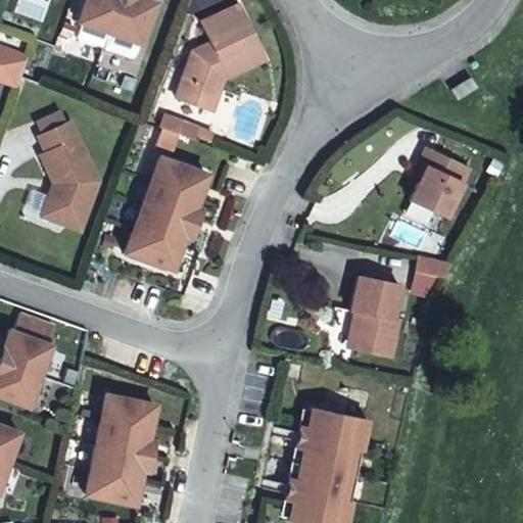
[(84,0),(77,20),(81,21),(107,32),(119,0),(84,0)]
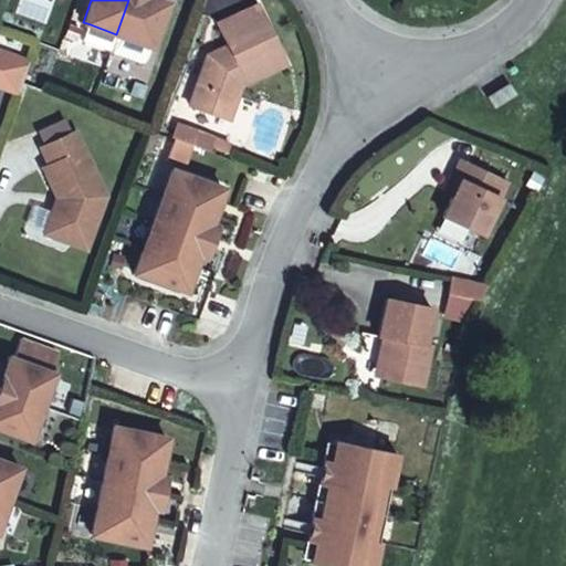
[(128,0),(116,34),(149,45),(166,0),(164,0),(128,0)]
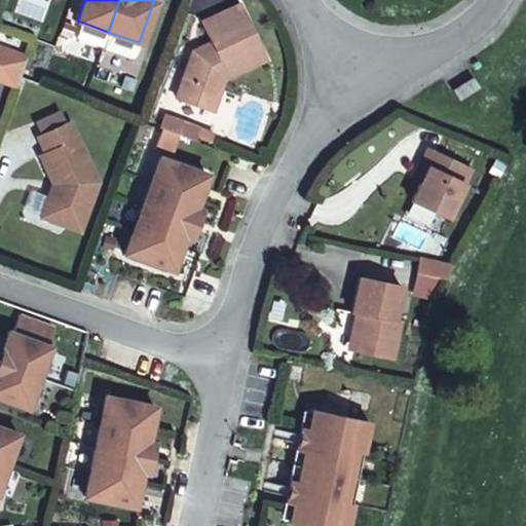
[(212,85),(219,87),(224,72),(262,51),(234,0),(230,0),(198,15),(208,35),(192,49),(177,98),(205,107),(212,85)]
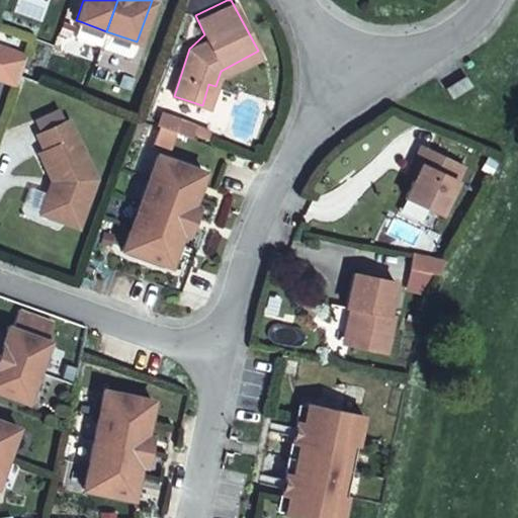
[(106,31),(80,21),(75,35),(102,46),(106,31)]
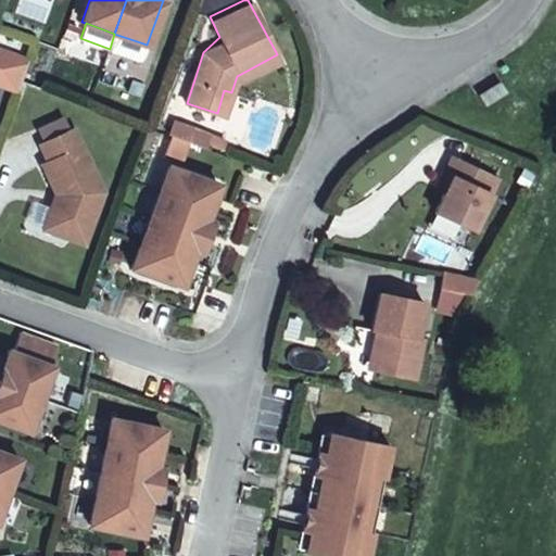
[(483,101),(503,88),(495,78),(477,91),(483,101)]
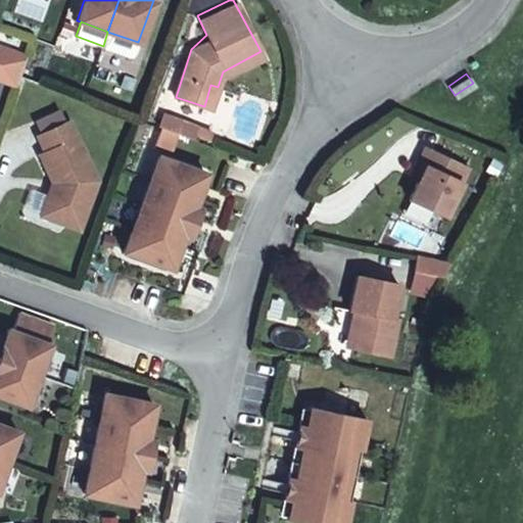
[(210,108),(218,87),(210,85),(204,106),(210,108)]
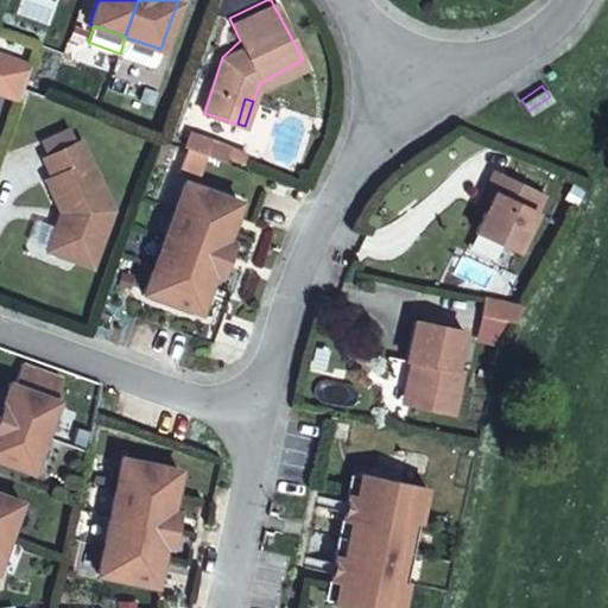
[(191,135),(188,149),(207,156),(211,141),(191,135)]
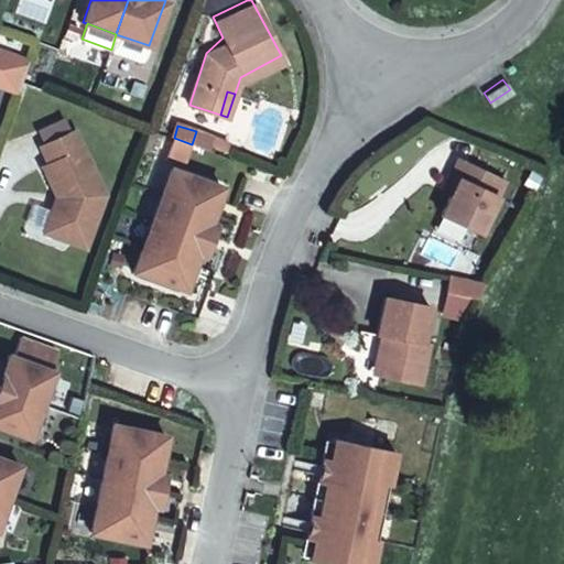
[(104,193),(74,129),(40,145),(49,163),(43,165),(57,195),(63,197),(61,205),(52,208),(44,231),(85,247),(104,193)]
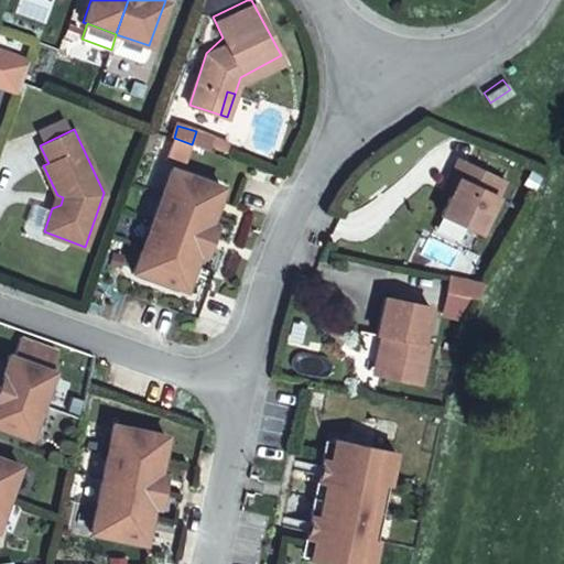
[(456,179),(449,194),(441,215),(479,232),(502,180),(455,159),(448,174),(456,179)]
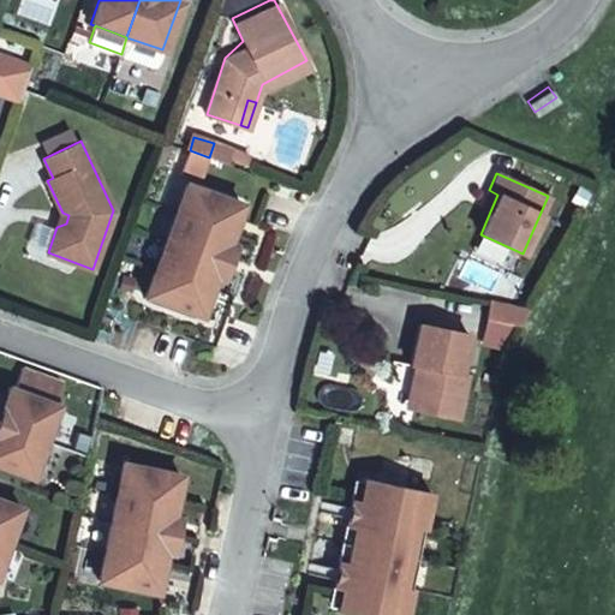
[(227,242),(242,203),(186,183),(147,296),(202,315),(215,275),(221,258),(227,242)]
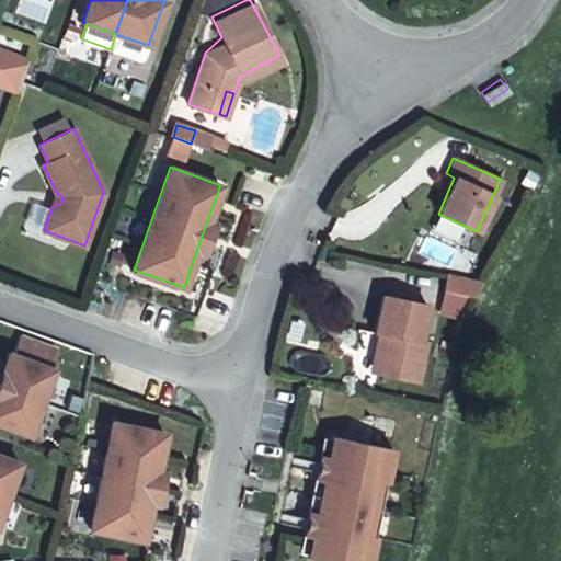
[(438,190),(447,193),(454,178),(446,173),(438,190)]
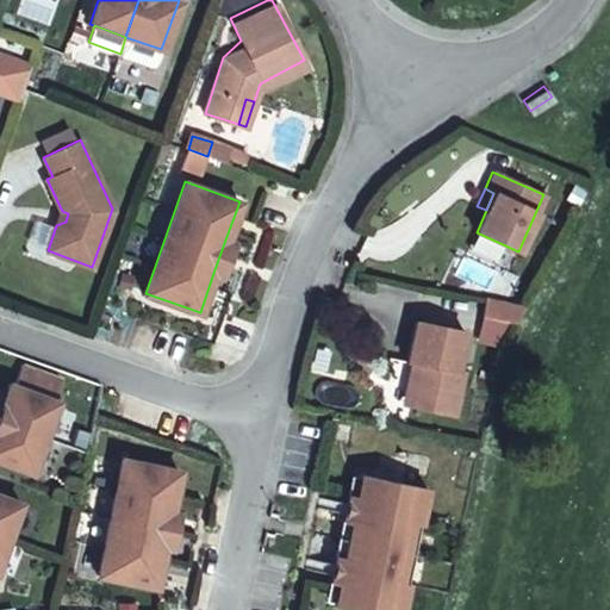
[(62,211),(56,225),(66,222),(68,213),(62,211)]
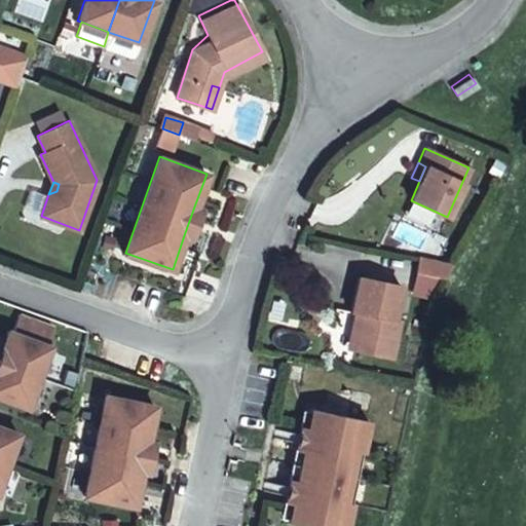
[(201,210),(194,207),(189,221),(184,235),(191,238),(201,210)]
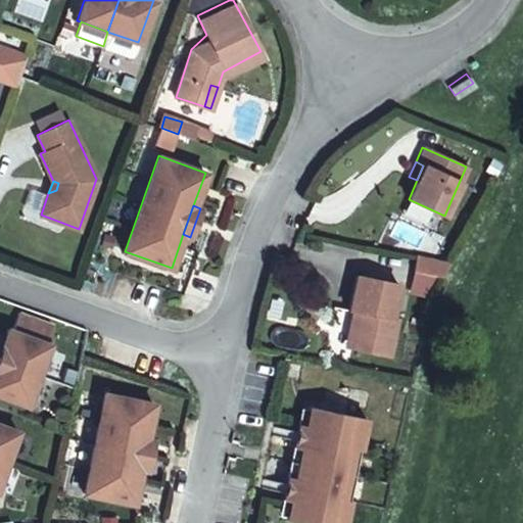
[(358,276),(353,307),(362,308),(357,347),(395,352),(400,314),(397,314),(401,281),(358,276)]
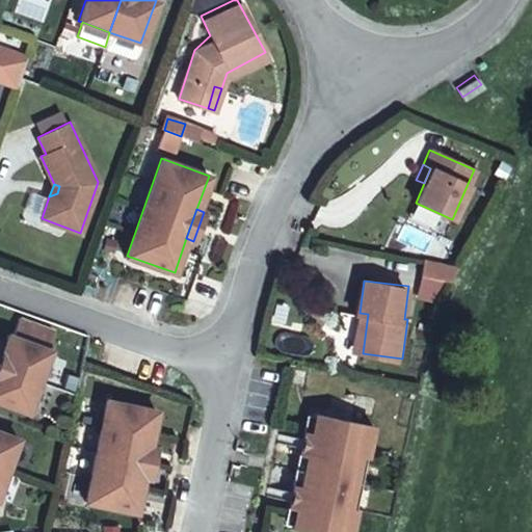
[(0,350),(0,367),(40,381),(51,350),(47,349),(54,330),(20,318),(12,337),(8,335),(2,351),(0,350)]
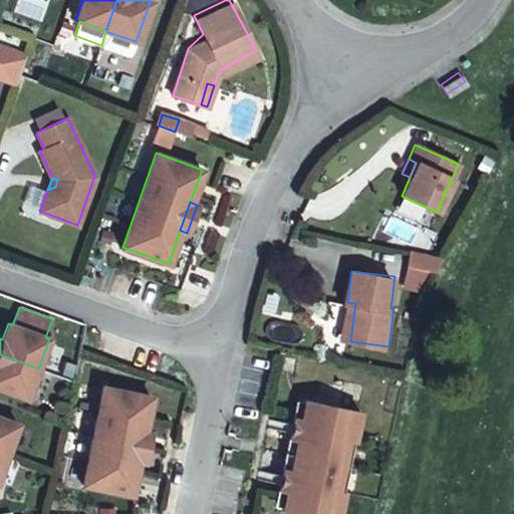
[(38,368),(0,354),(0,389),(27,400),(38,368)]
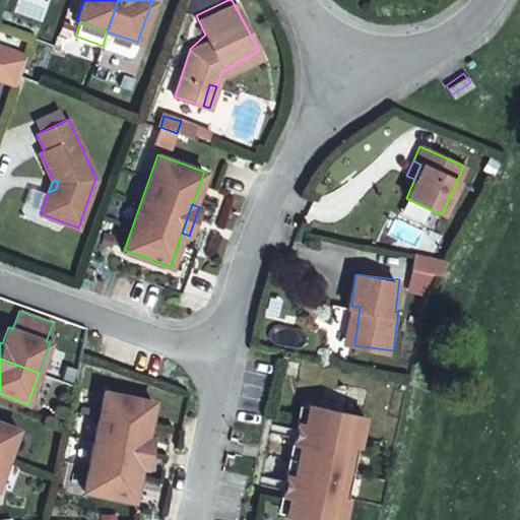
[(153,399),(105,390),(84,489),(133,498),(140,464),(146,434),(153,399)]
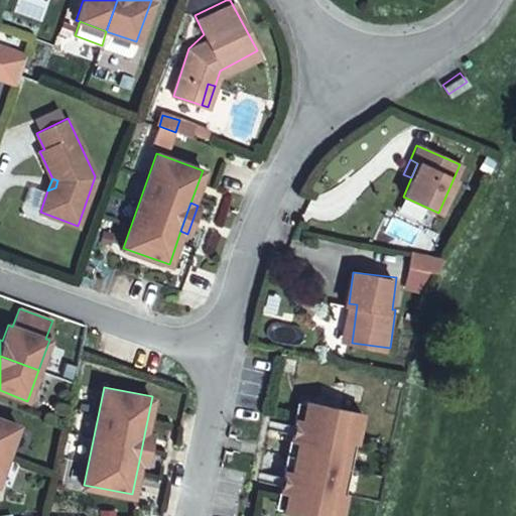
[(361,410),(305,399),(301,417),(294,416),(290,438),(296,439),(290,469),(284,468),(279,490),(286,492),(282,510),(311,515),(339,515),(345,491),(338,489),(343,465),(348,439),(355,441),(361,410)]
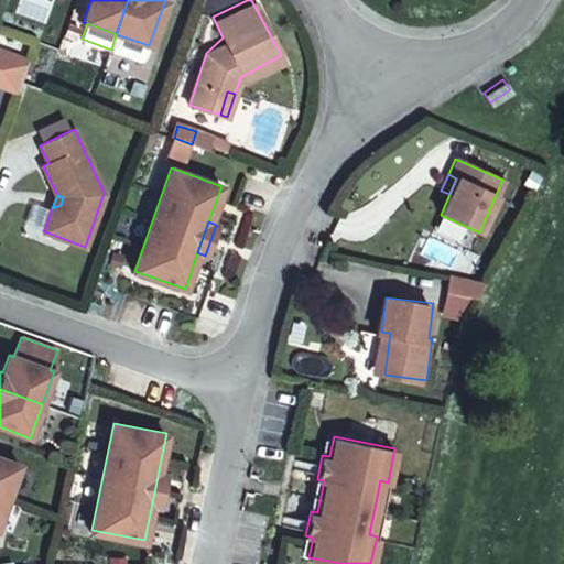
[(0,495),(8,499),(20,466),(0,457),(0,495)]
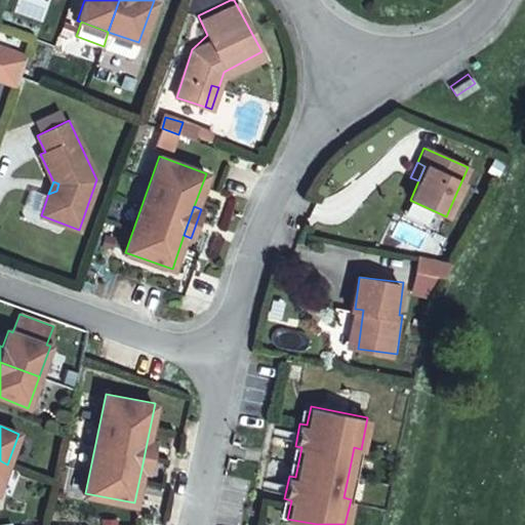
[(155,440),(148,438),(142,469),(148,470),(155,440)]
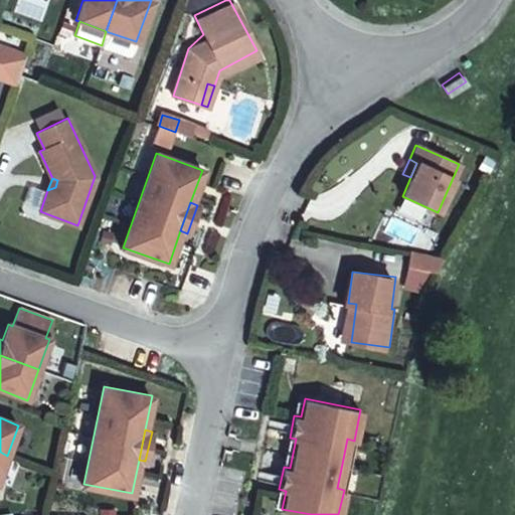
[(347,439),(342,464),(349,465),(354,441),(347,439)]
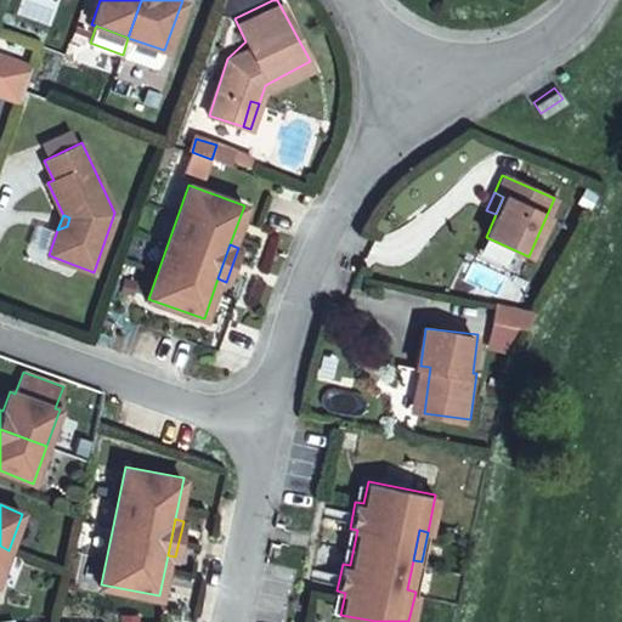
[(407,589),(416,592),(422,561),(413,560),(407,589)]
